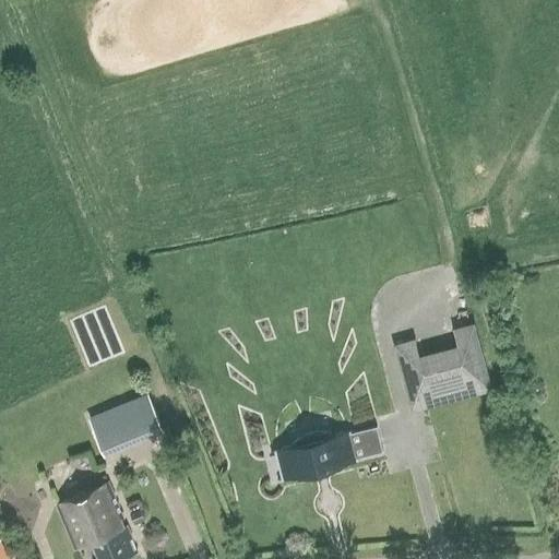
[(413,412),(492,391),(473,322),(453,328),(458,343),(421,354),(417,339),(394,345),(413,412)]
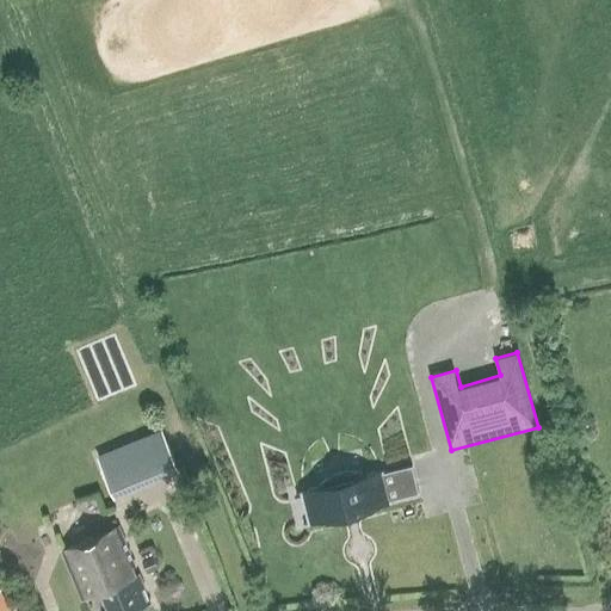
[(176,471),(159,430),(94,457),(111,498),(176,471)]
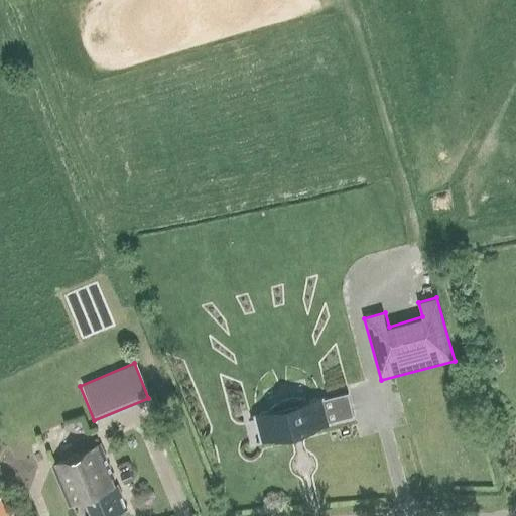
[(354,416),(348,393),(328,398),(328,397),(306,402),(306,400),(297,398),(289,399),(282,401),(276,404),(269,410),(270,412),(250,417),(250,418),(258,416),(264,440),(256,441),(256,443),(289,434),(288,432),(300,429),(301,431),(334,423),(334,422),(354,416)]
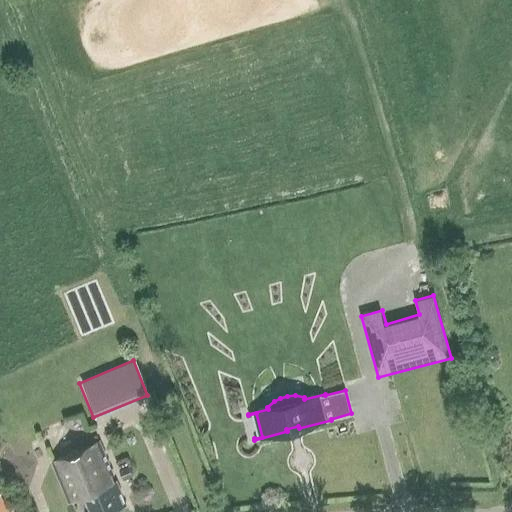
[(111,511),(126,506),(99,441),(51,461),(68,503),(84,496),(90,511),(111,511)]
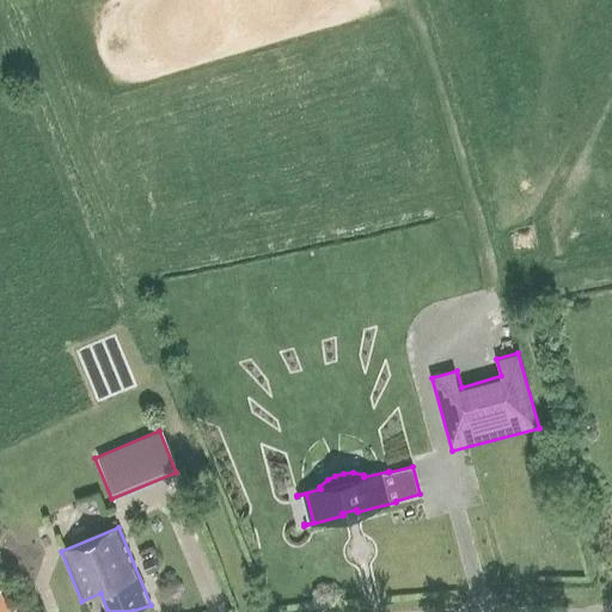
[(140,563),(144,574),(155,569),(152,560),(140,563)]
